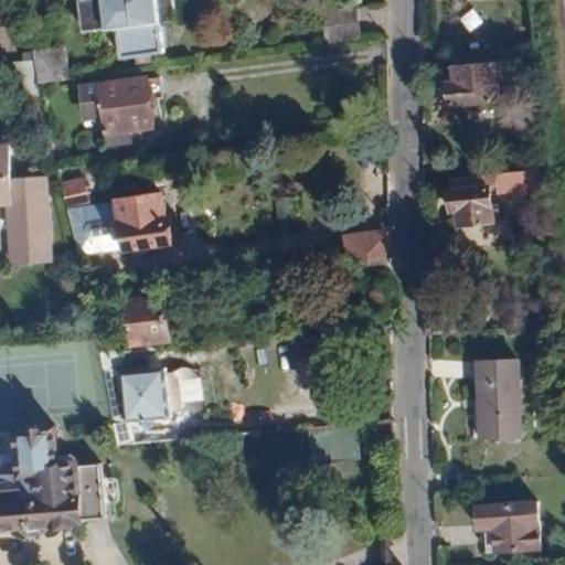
[(118,31),(123,60),(167,53),(161,23),(177,21),(172,0),(94,0),(77,3),(83,36),(118,31)]
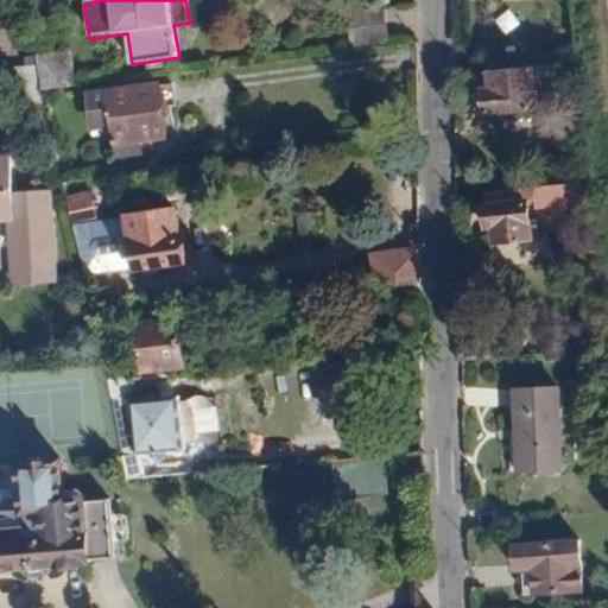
[(347,13),(352,45),(390,39),(384,7),(347,13)]
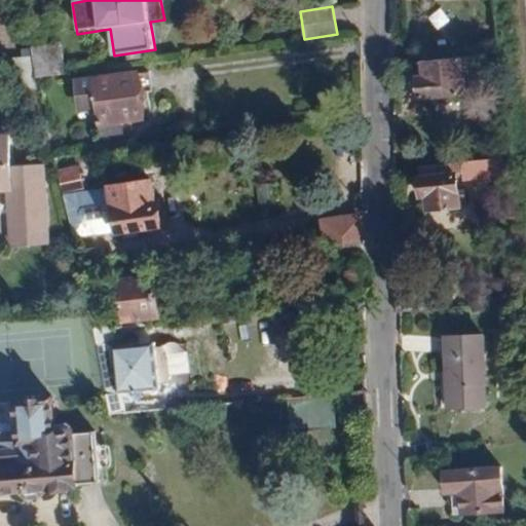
[(486,52),(468,54),(470,67),(487,66),(486,52)]
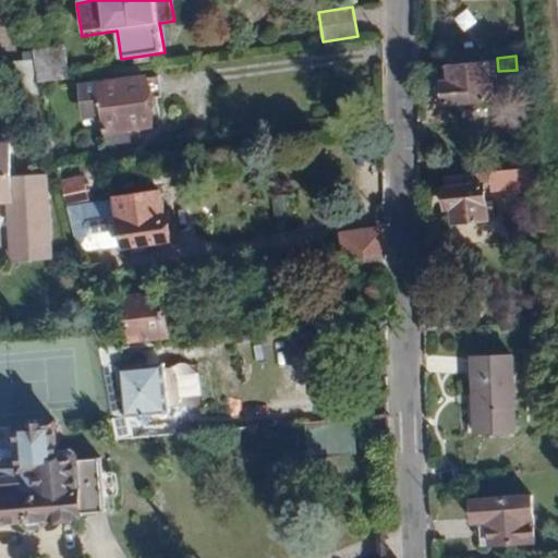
[(5,60),(5,96),(35,96),(34,82),(39,82),(35,60),(5,60)]
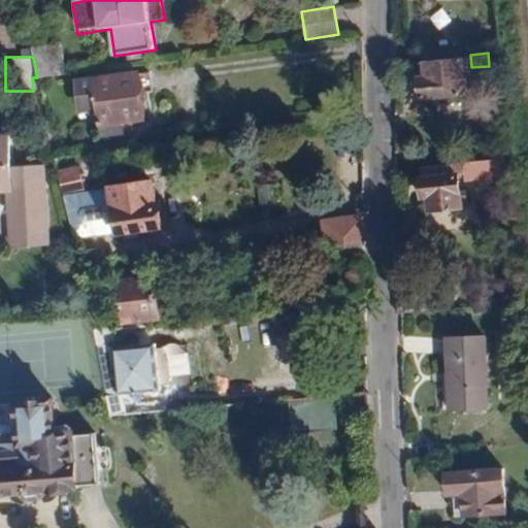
[(416,77),(417,98),(461,95),(459,58),(422,60),(422,77),(416,77)]
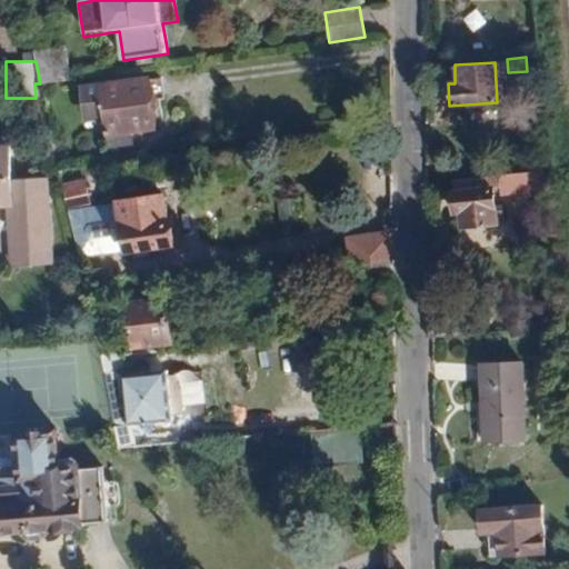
[(150,78),(91,86),(98,138),(157,131),(150,78)]
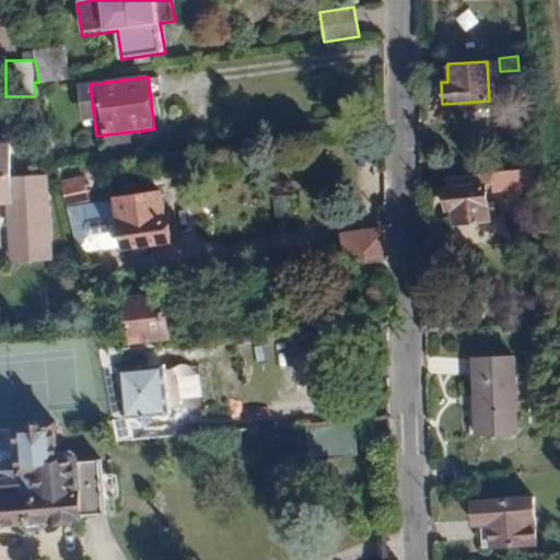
[(10,142),(0,142),(0,199),(10,199),(12,256),(50,255),(47,175),(11,176),(10,142)]
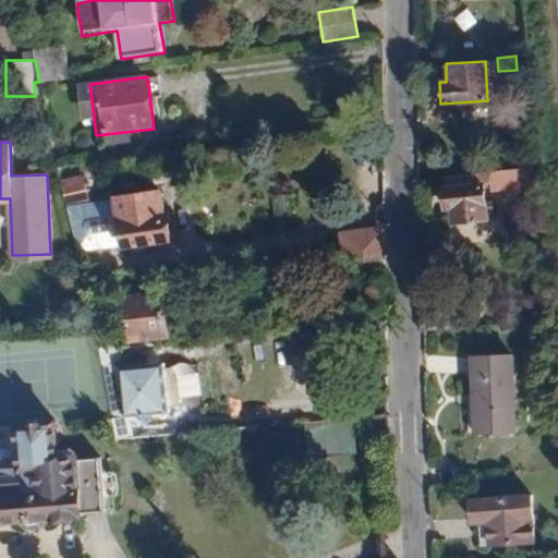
[(438,214),(450,213),(452,222),(486,221),(482,192),(490,191),(489,184),(531,179),(530,167),(436,177),(438,214)]
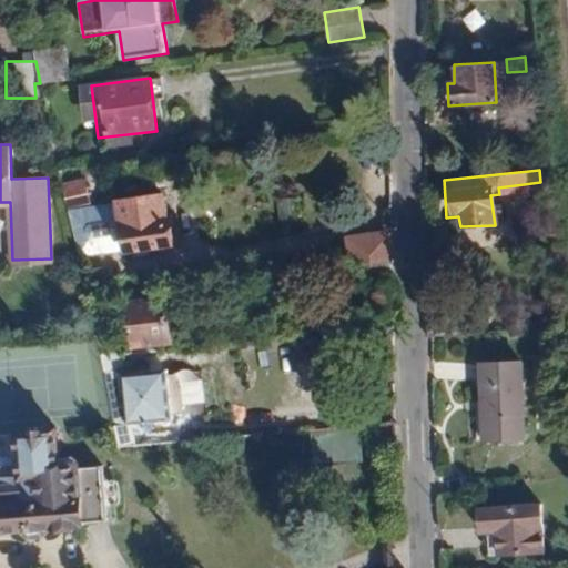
[(66,194),(70,219),(91,214),(87,190),(66,194)]
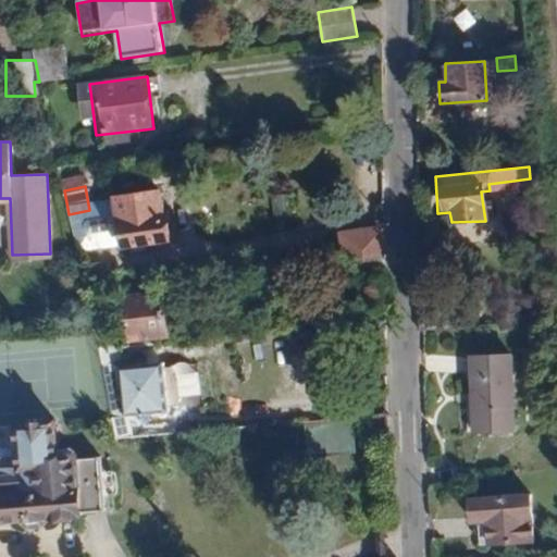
[(89,210),(69,214),(77,259),(91,256),(171,243),(168,221),(163,222),(160,197),(89,210)]
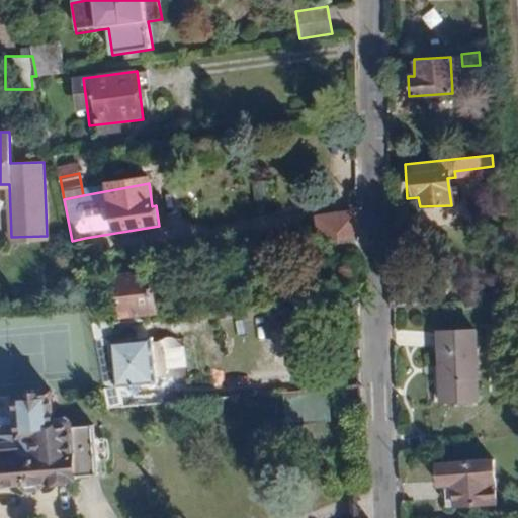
[(320,217),(321,240),(352,236),(353,210),(320,217)]
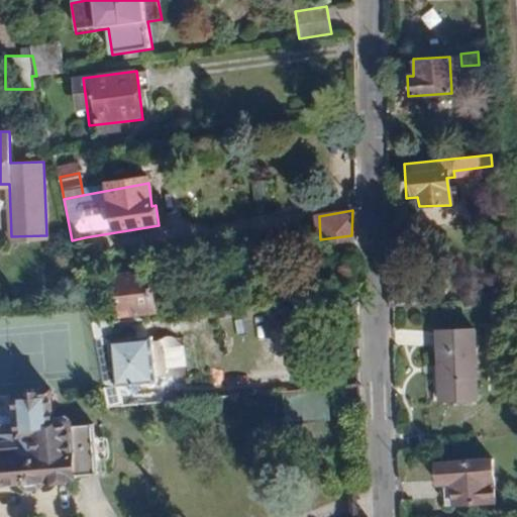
[(351,235),(320,239),(321,254),(352,250),(351,235)]
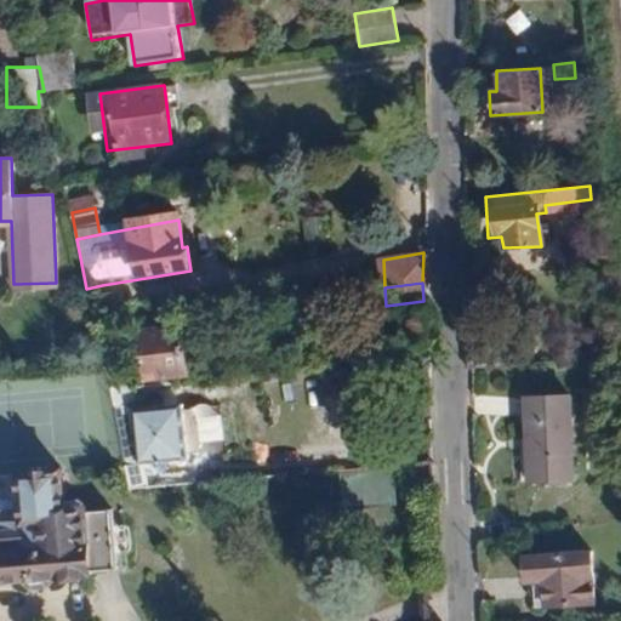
[(178,332),(136,339),(142,383),(186,376),(178,332)]
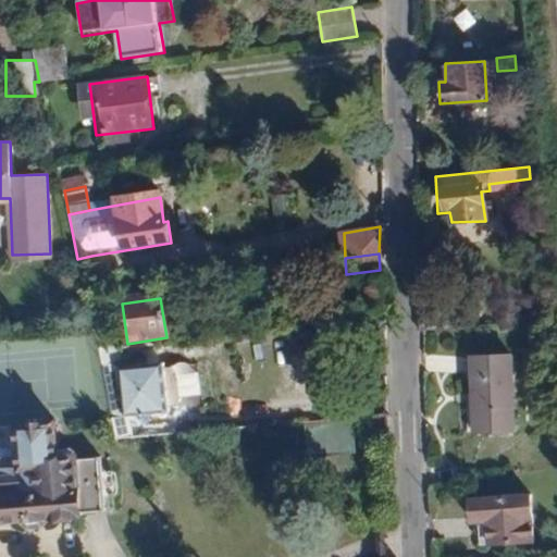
[(469,355),(471,398),(472,432),(514,430),(511,396),(510,353),(469,355)]
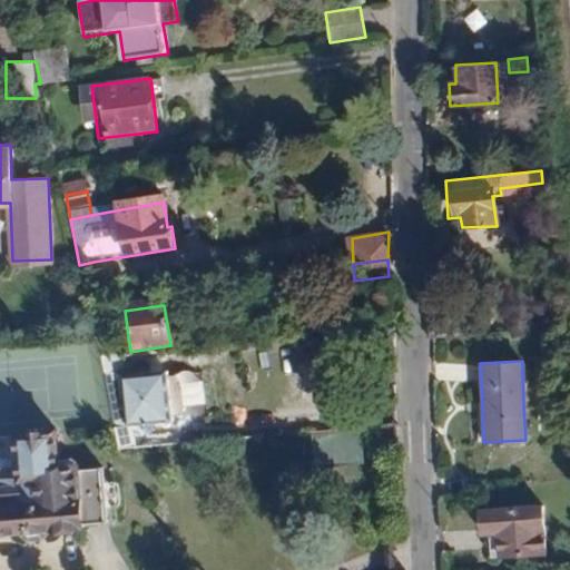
[(168,374),(123,377),(126,423),(173,420),(168,374)]
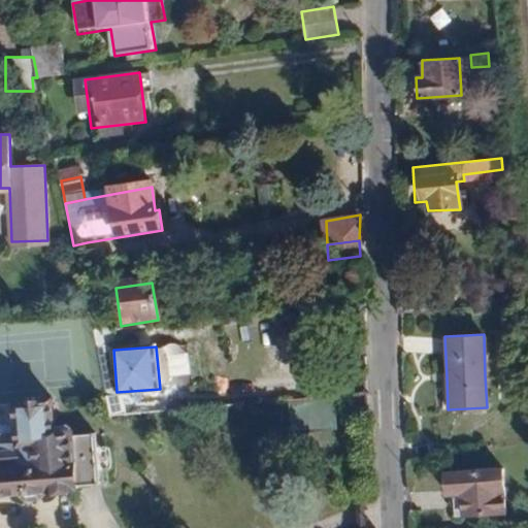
[(288,428),(334,429),(335,400),(289,399),(288,428)]
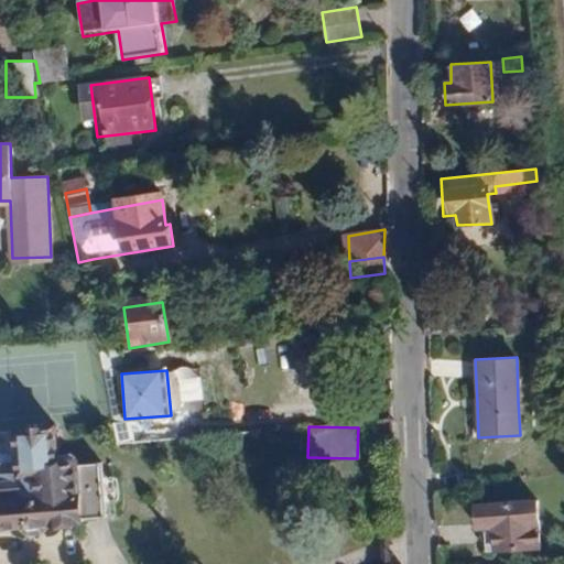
[(0,483),(0,531),(83,524),(104,522),(104,508),(115,508),(119,501),(119,494),(117,485),(111,481),(107,480),(102,479),(101,465),(78,465),(61,465),(58,433),(19,436),(23,483),(0,483)]
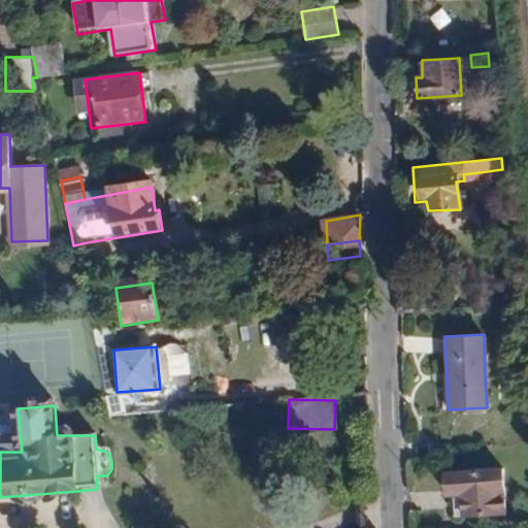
[(501,466),(442,470),(443,496),(453,496),(455,518),(461,518),(504,515),(501,466)]
